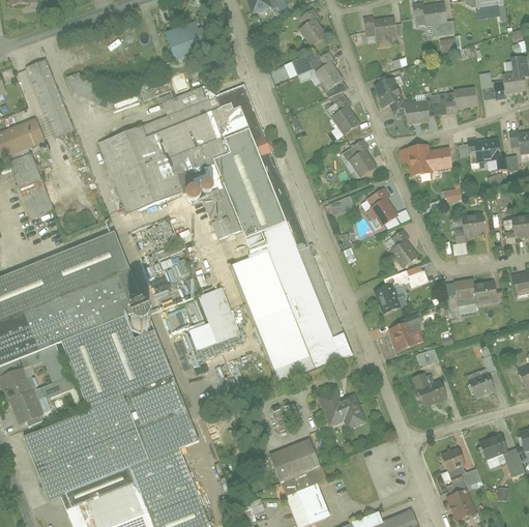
[(213,5),(211,0),(186,0),(190,12),(213,5)]
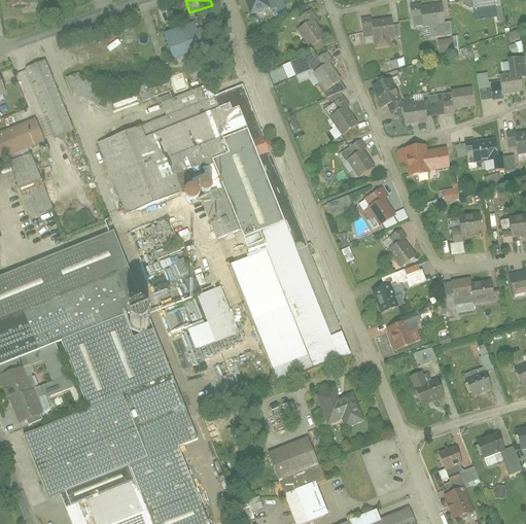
[(270,7),(267,0),(245,0),(250,13),(270,7)]
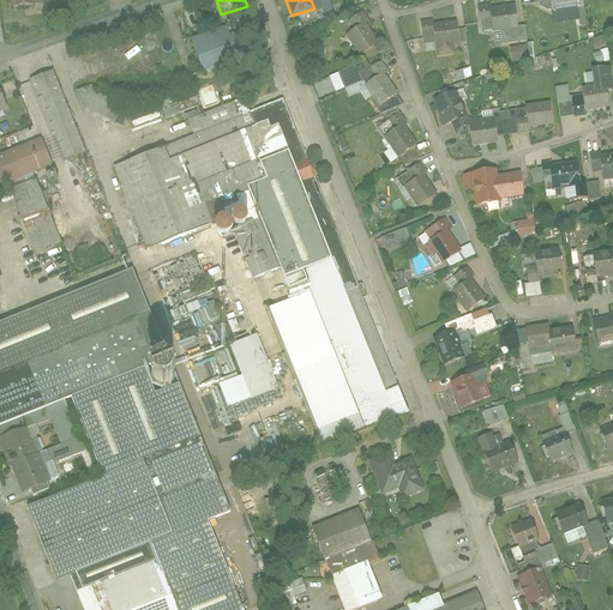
[(490,1),(476,4),(480,31),(492,29),(494,44),(527,40),(524,24),(517,24),(515,2),(490,6),(490,1)]
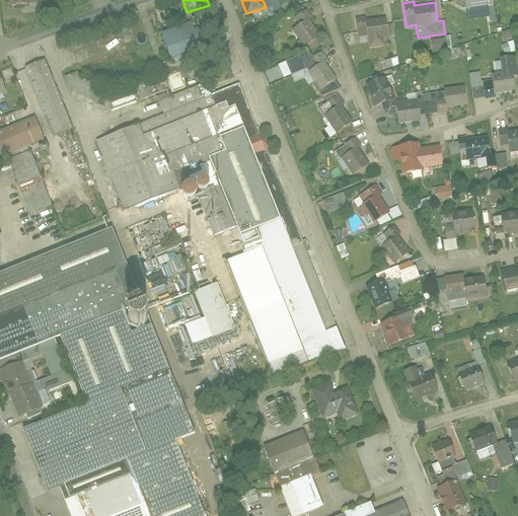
[(300,24),(293,29),(304,46),(320,34),(309,18),(312,16),(306,7),(294,16),(300,24)]
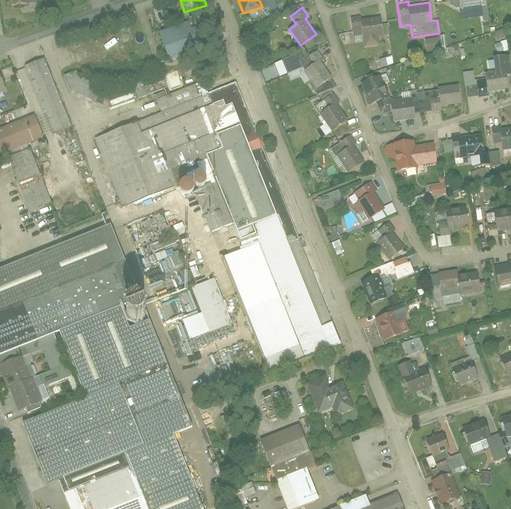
[(361,14),(350,16),(353,35),(362,34),(364,46),(379,44),(378,39),(383,38),(380,16),(361,19),(361,14)]
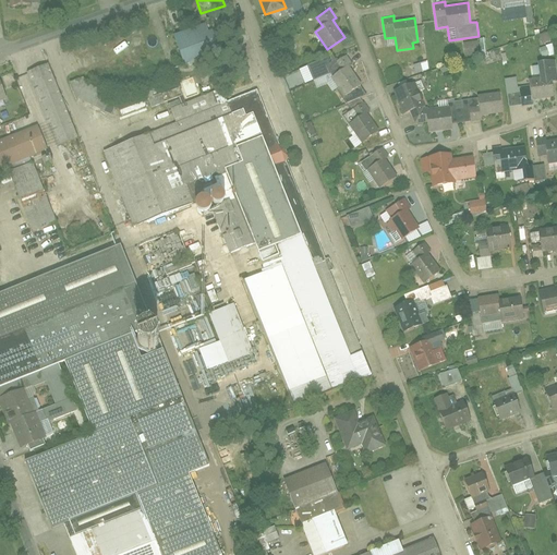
[(522,21),(524,34),(534,33),(531,20),(522,21)]
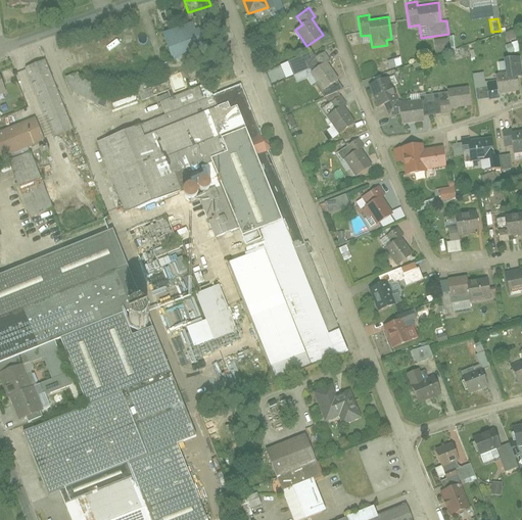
[(193,20),(162,31),(173,58),(202,48),(193,20)]
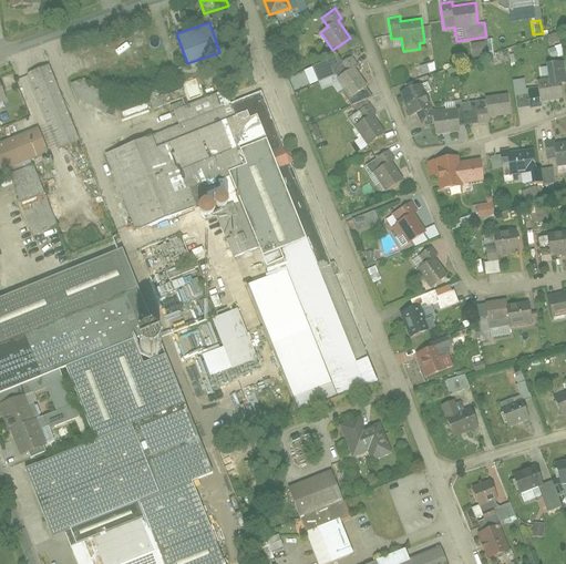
[(471,54),(485,53),(484,40),(470,40),(471,54)]
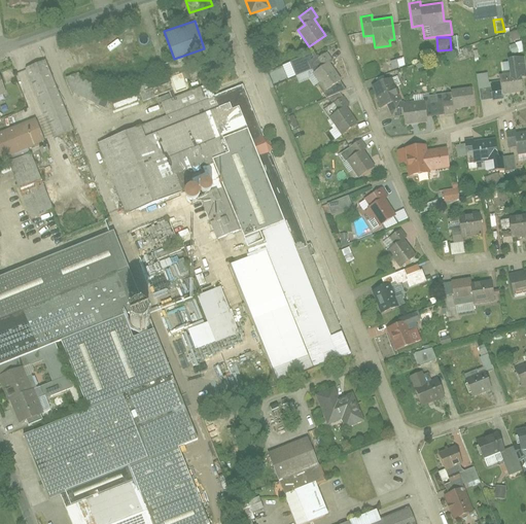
[(521,39),(509,42),(511,51),(523,49),(521,39)]
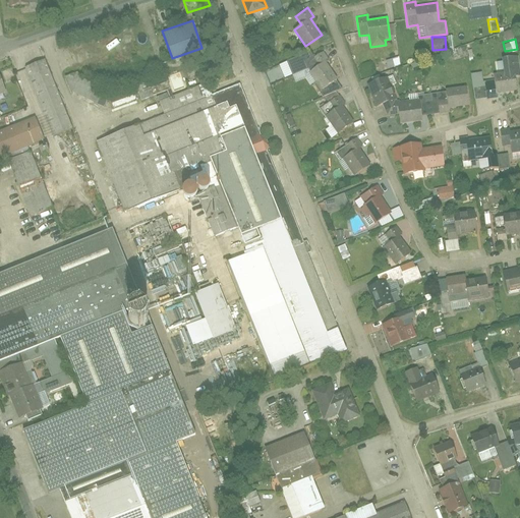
[(321,89),(338,75),(327,59),(329,57),(325,49),(314,55),(319,63),(310,69),(321,89)]
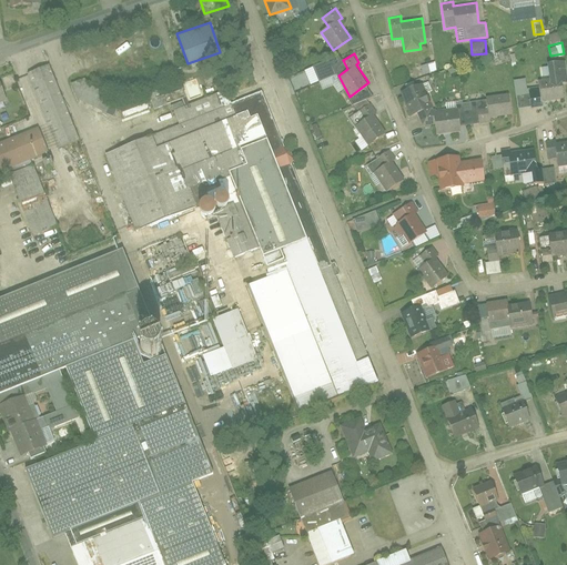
[(562,81),(566,80),(566,69),(566,59),(548,61),(549,77),(538,78),(543,99),(565,97),(562,81)]
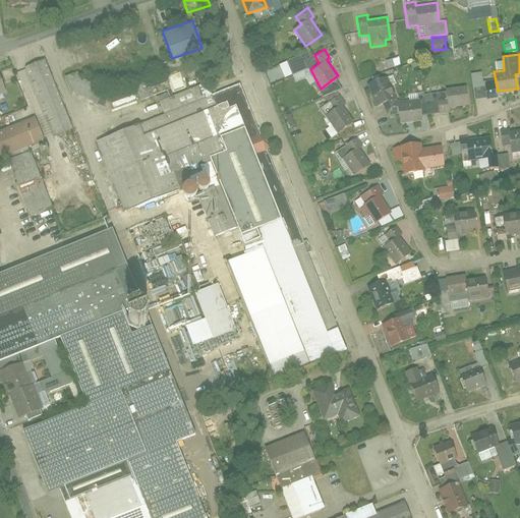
[(387,65),(399,62),(397,55),(385,58),(387,65)]
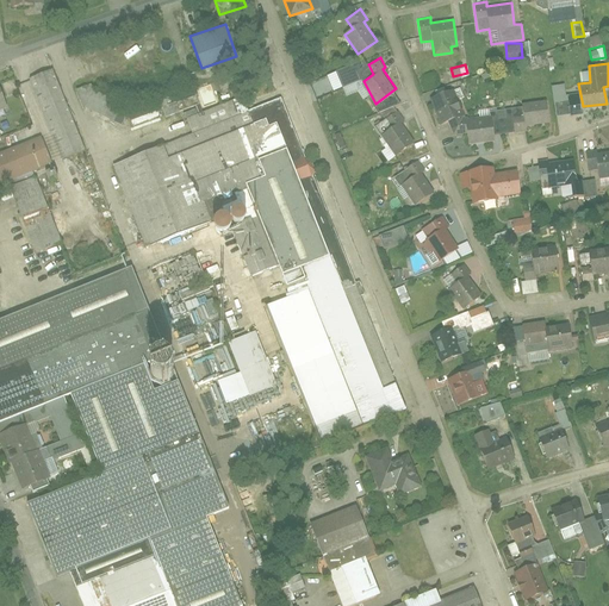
[(42,72),(30,76),(62,157),(86,148),(54,67),(42,72)]
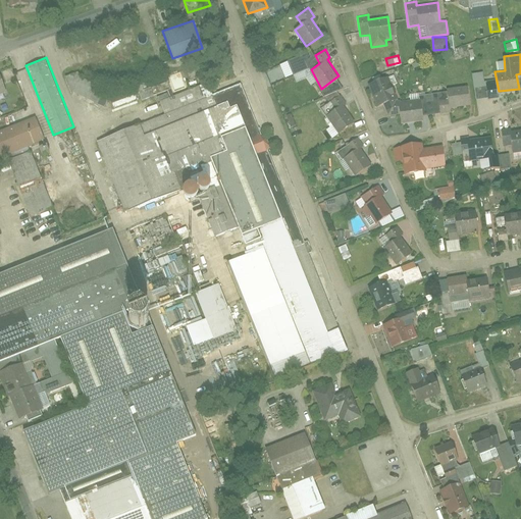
[(63,74),(67,89),(102,105),(107,93),(112,107),(135,100),(129,86),(111,92),(79,75),(76,69),(63,74)]
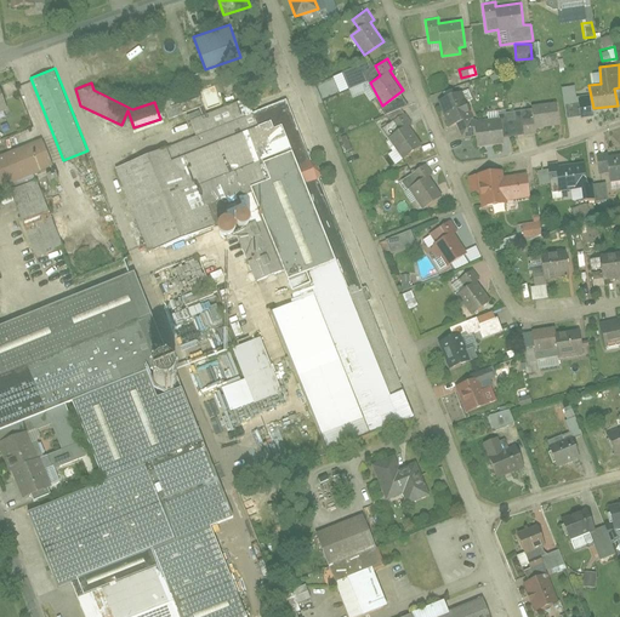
[(462,89),(438,98),(448,124),(473,115),(462,89)]
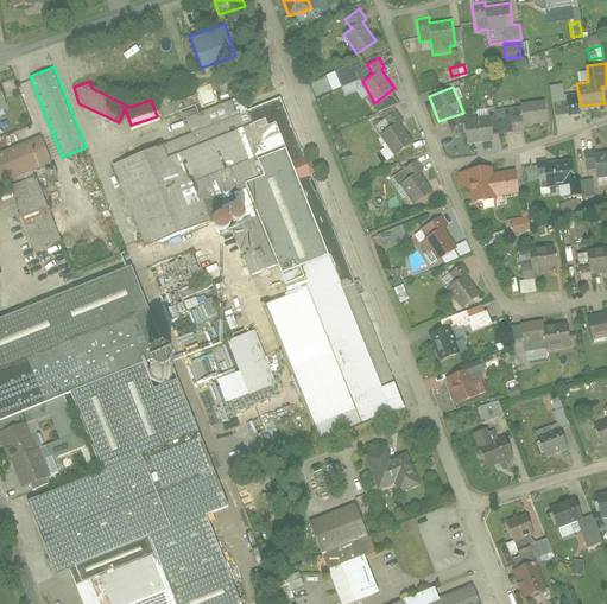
[(193,132),(114,164),(147,247),(210,221),(202,198),(245,180),(291,293),(266,303),(322,443),(405,408),(278,96),(231,115),(226,102),(187,118),(193,132)]
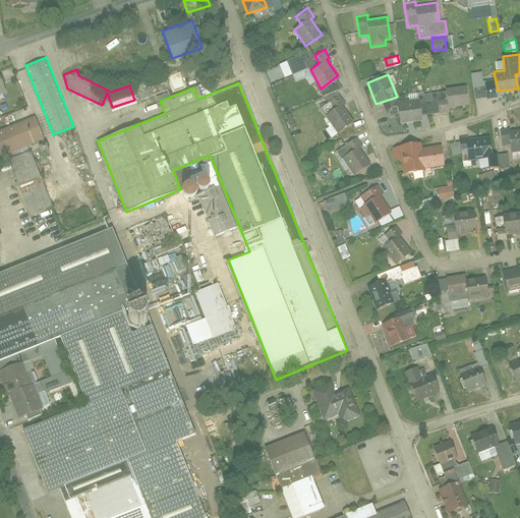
[(450,106),(470,103),(467,82),(447,87),(447,97),(439,99),(440,111),(450,110),(450,106)]
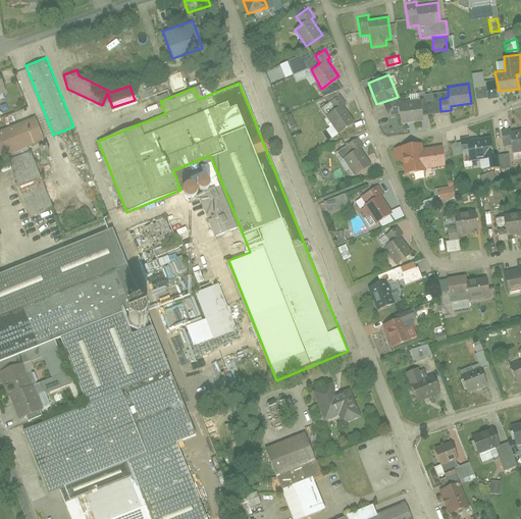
[(423,113),(433,111),(431,92),(420,93),(420,97),(399,98),(401,122),(423,119),(423,113)]
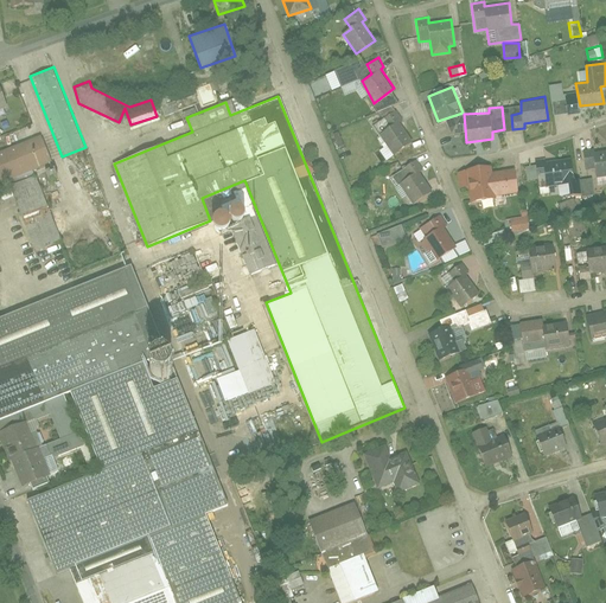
[(395,154),(413,140),(401,120),(403,117),(397,108),(386,115),(390,124),(380,133),(395,154)]
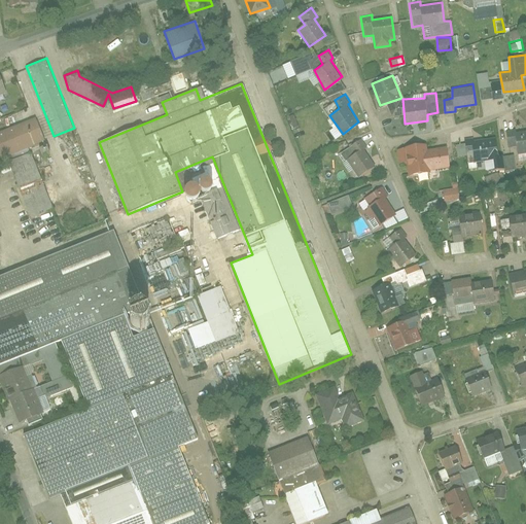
[(34,117),(0,131),(0,159),(43,142),(34,117)]
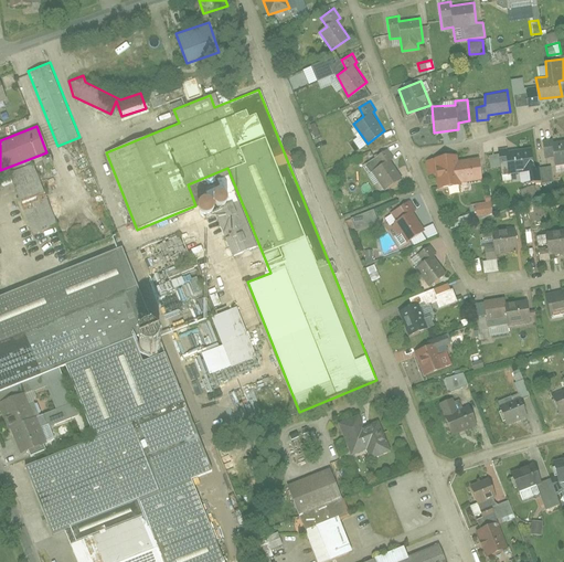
[(563,138),(554,139),(553,137),(543,138),(545,156),(554,156),(556,163),(563,162),(563,138)]
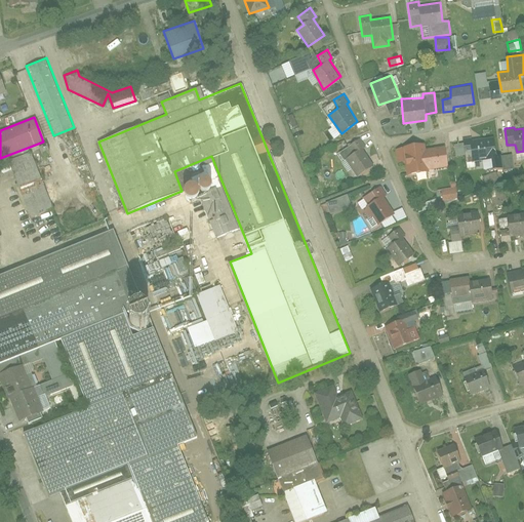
[(357,175),(375,163),(363,147),(366,145),(360,135),(351,144),(355,151),(346,158),(357,175)]
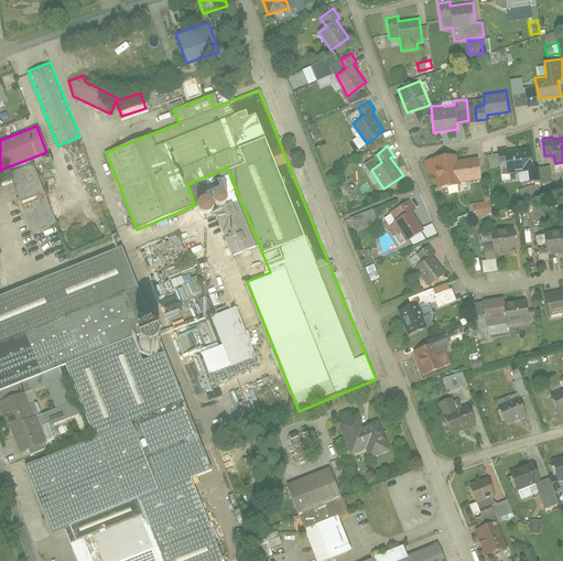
[(530,146),(506,149),(506,147),(498,148),(500,162),(507,161),(509,172),(534,169),(530,146)]
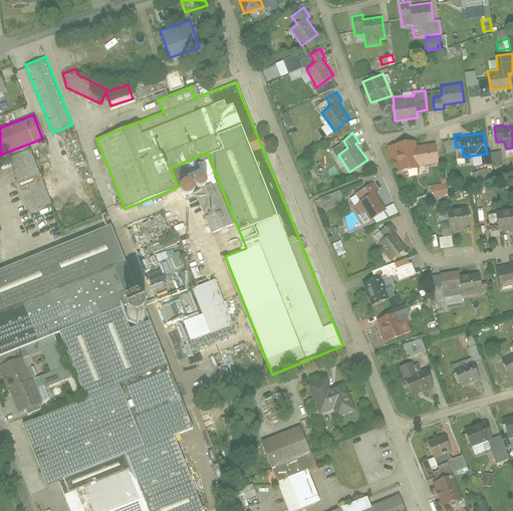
[(417,144),(416,139),(388,144),(390,158),(397,157),(398,170),(421,167),(420,165),(417,144)]
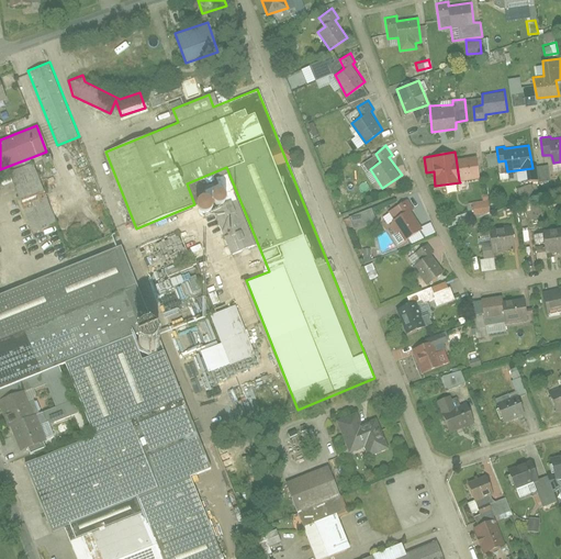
[(477,155),(456,157),(459,180),(481,177),(477,155)]
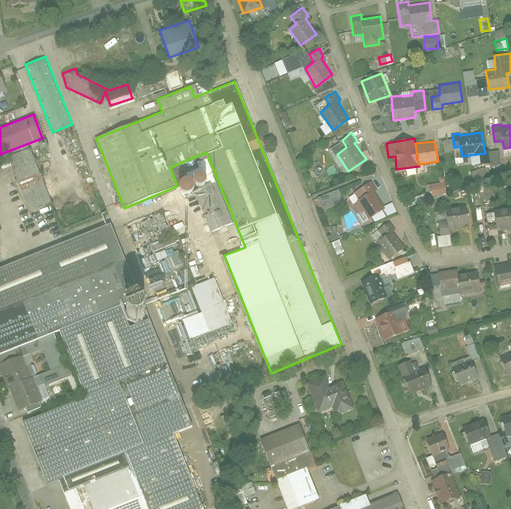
[(29,146),(5,155),(25,210),(49,202),(38,172),(29,146)]
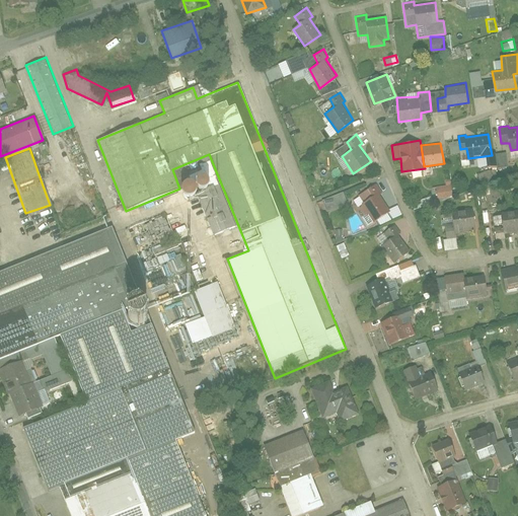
[(362,203),(374,220),(390,210),(380,193),(382,192),(377,181),(368,187),(373,195),(362,203)]
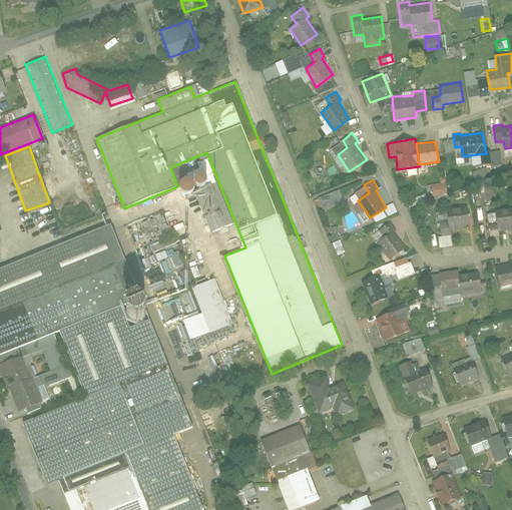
[(445,180),(429,182),(431,194),(447,192),(445,180)]
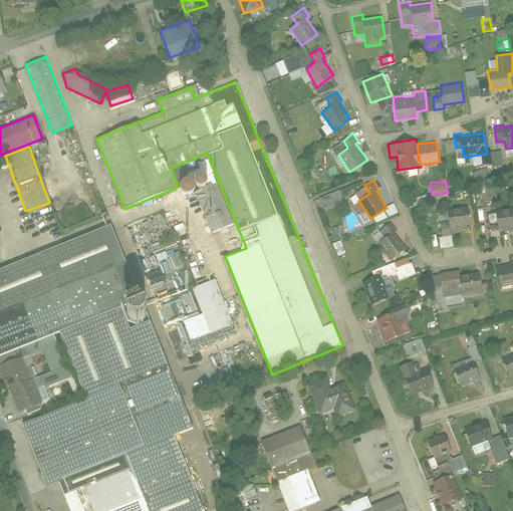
[(321,208),(342,200),(338,189),(317,197),(321,208)]
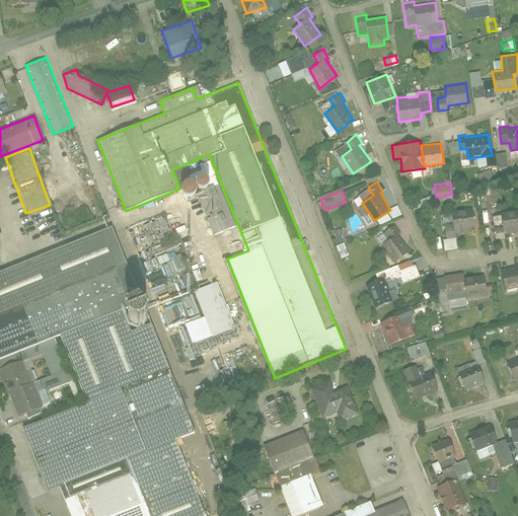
[(413,207),(431,201),(430,195),(411,202),(413,207)]
